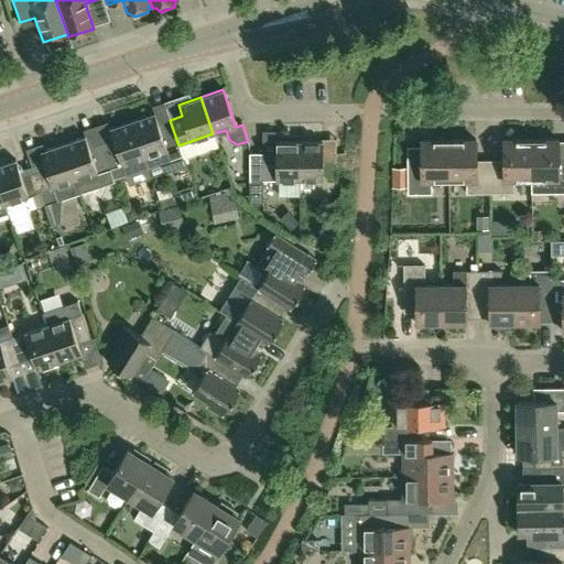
[(179,145),(170,120),(158,125),(153,112),(131,120),(148,169),(149,167),(152,177),(185,165),(182,155),(179,145)]
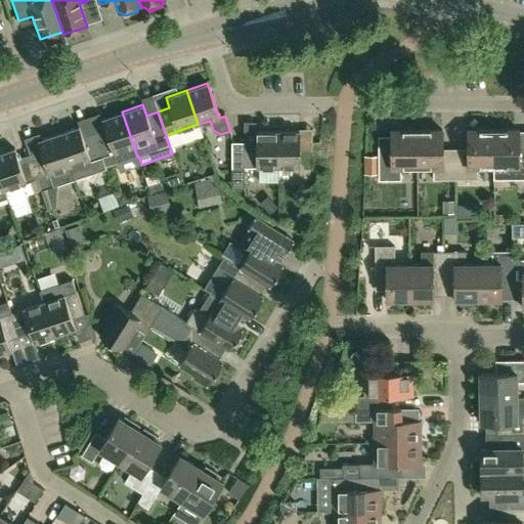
[(105,130),(93,133),(105,169),(106,169),(105,166),(116,162),(117,163),(137,157),(122,112),(101,119),(105,130)]
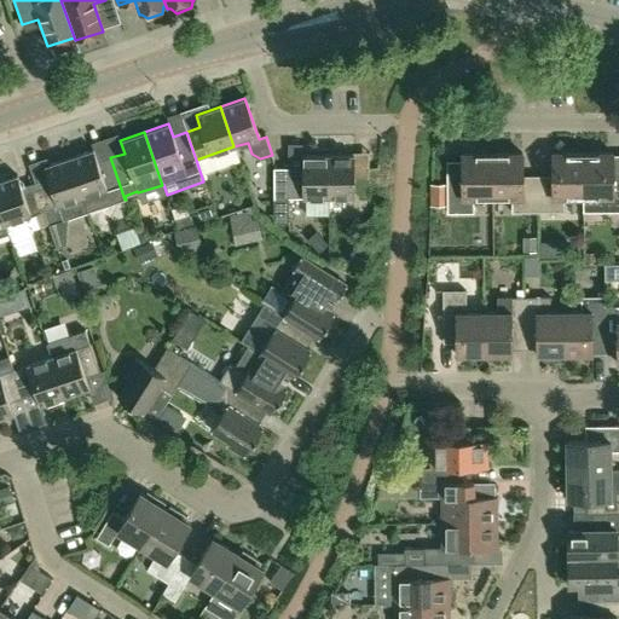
[(93,149),(68,157),(87,212),(125,200),(110,157),(97,162),(93,149)]
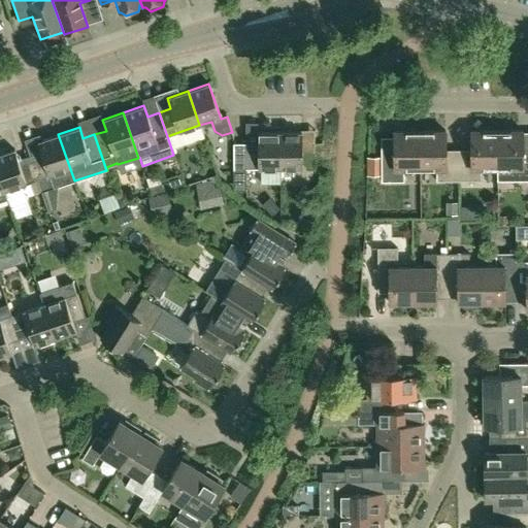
[(471,150),(459,150),(459,180),(482,180),(481,168),(497,168),(497,130),(471,131),(471,150)]
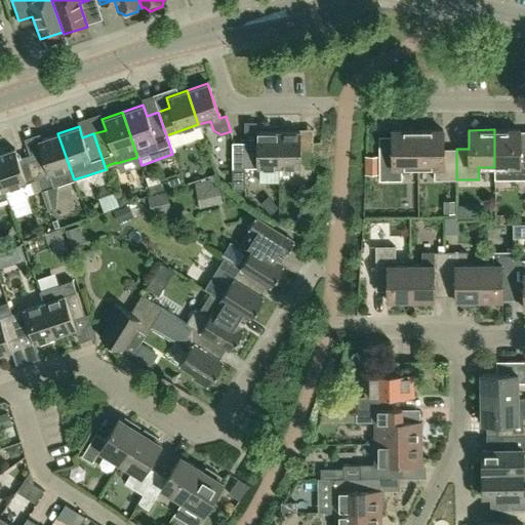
[(524,178),(524,148),(520,149),(520,129),(494,129),(494,167),(494,179),(511,179),(524,178)]
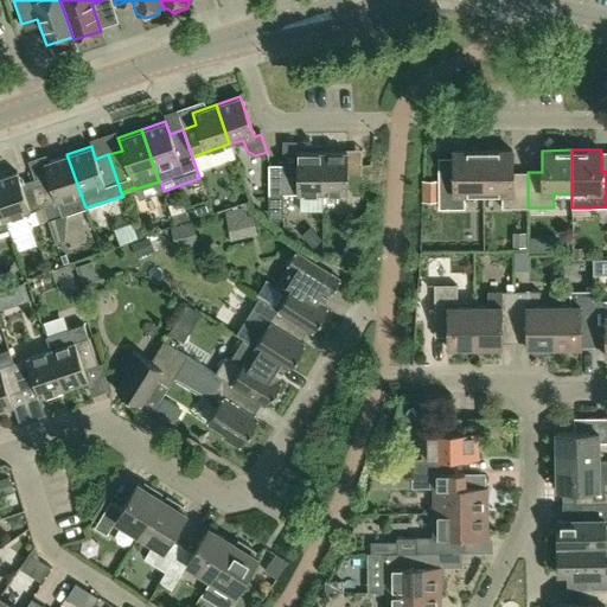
[(483,195),(483,151),(453,151),(453,172),(439,172),(439,209),(465,209),(465,195),(483,195)]
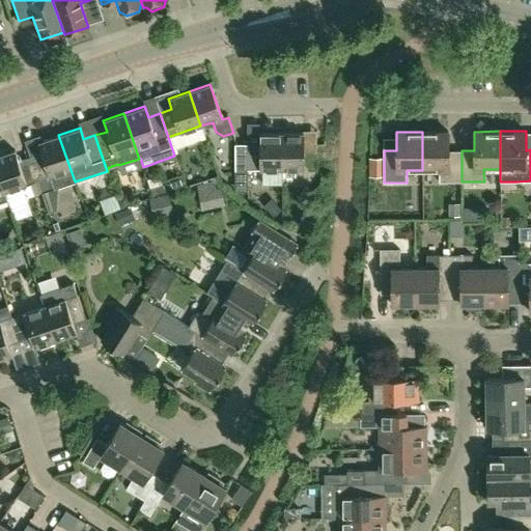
[(448,132),(422,132),(422,170),(439,170),(439,183),(462,182),(462,150),(449,150),(448,132)]
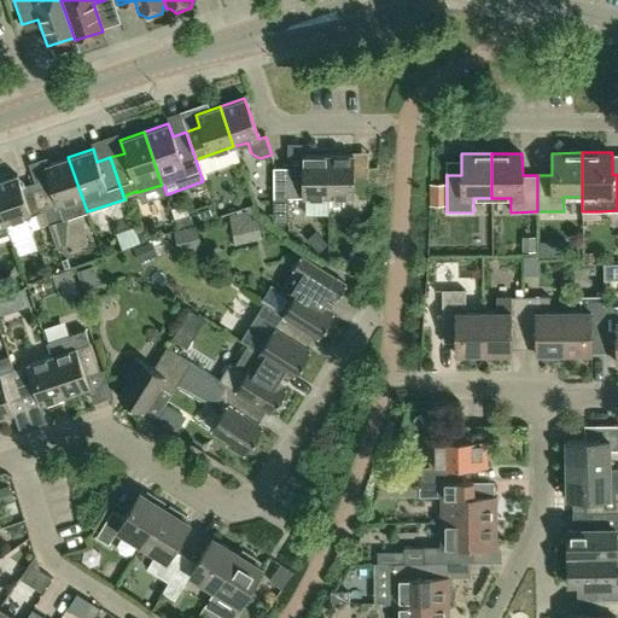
[(273,198),(305,198),(307,216),(327,215),(327,198),(327,155),(301,155),(301,168),(273,168),(273,198)]
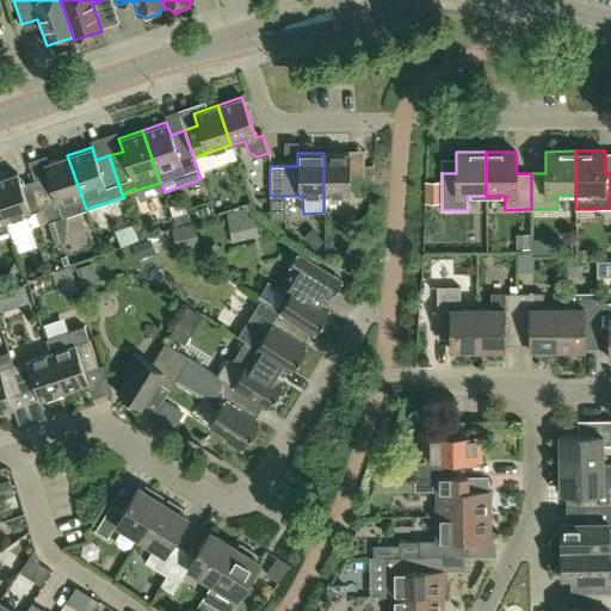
[(349,153),(323,153),(323,196),(364,195),(363,185),(363,165),(349,165),(349,153)]
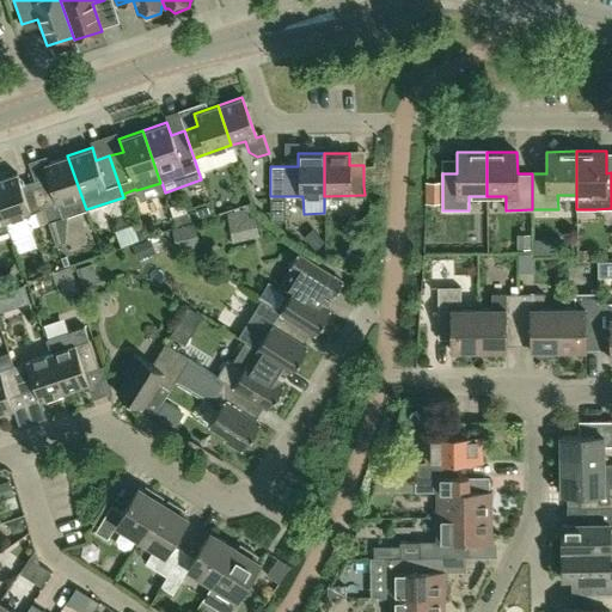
[(86,209),(67,155),(43,164),(48,177),(34,182),(43,209),(56,245),(66,243),(67,215),(86,209)]
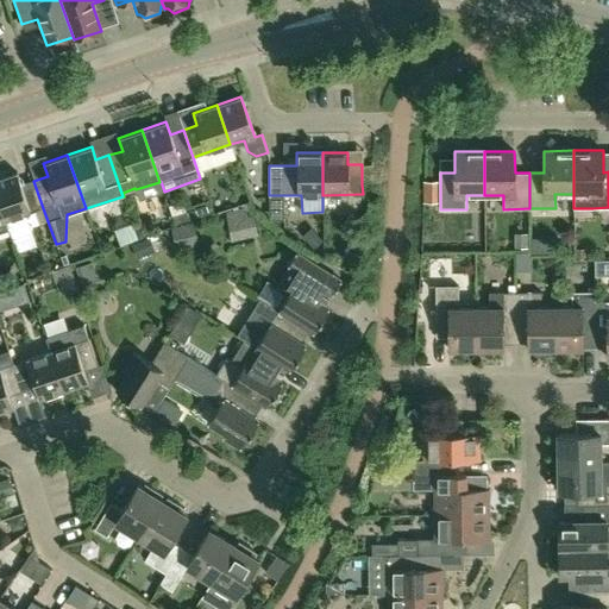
[(0,203),(6,220),(43,208),(33,181),(20,184),(17,173),(0,177),(0,203)]
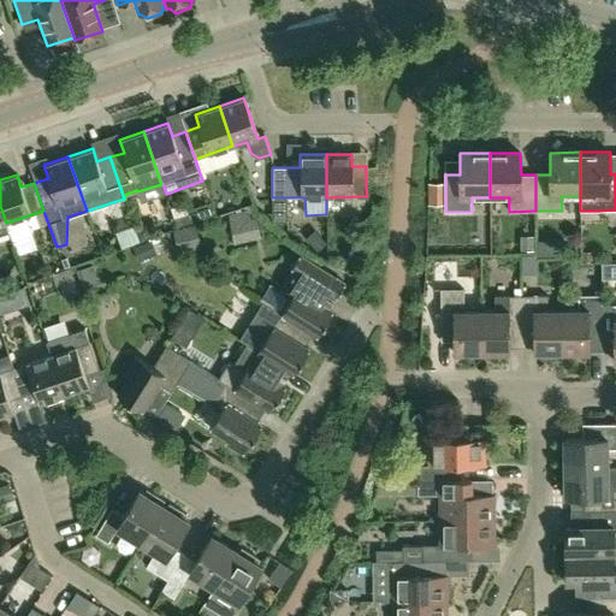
[(209,203),(188,211),(187,207),(173,212),(178,226),(214,214),(209,203)]
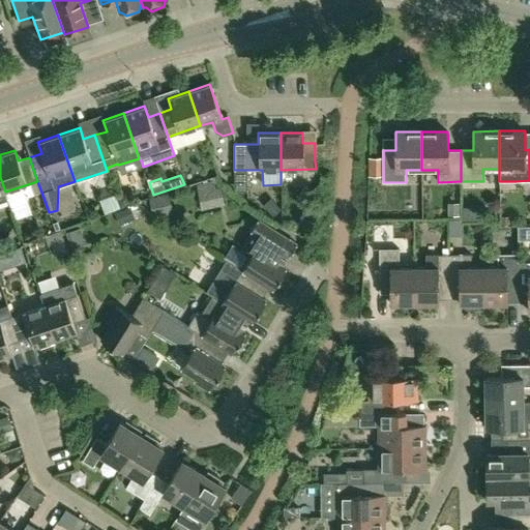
[(232,263),(272,289),(286,267),(283,265),(289,255),(290,255),(297,243),(259,219),(241,248),(233,243),(224,258),(232,263)]
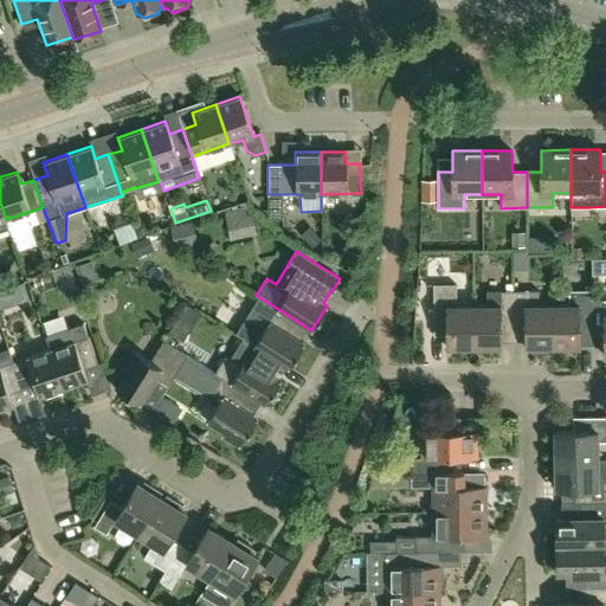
[(605,258),(592,259),(592,274),(605,274),(605,258)]
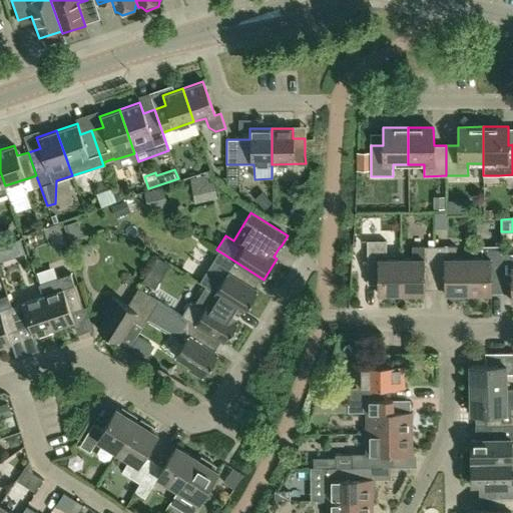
[(78,220),(63,225),(68,240),(82,236),(78,220)]
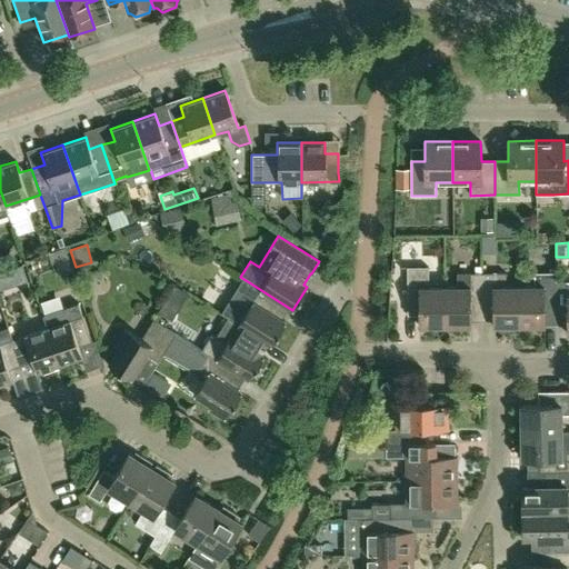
[(67,256),(65,249),(49,253),(51,261),(67,256)]
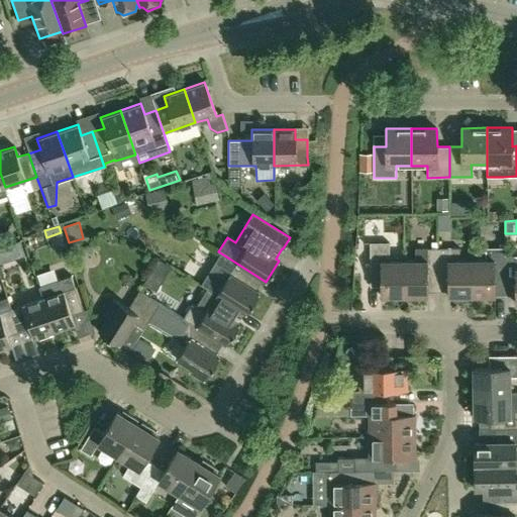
[(381,296),(404,296),(404,261),(389,261),(389,242),(370,242),(370,272),(381,272),(381,296)]
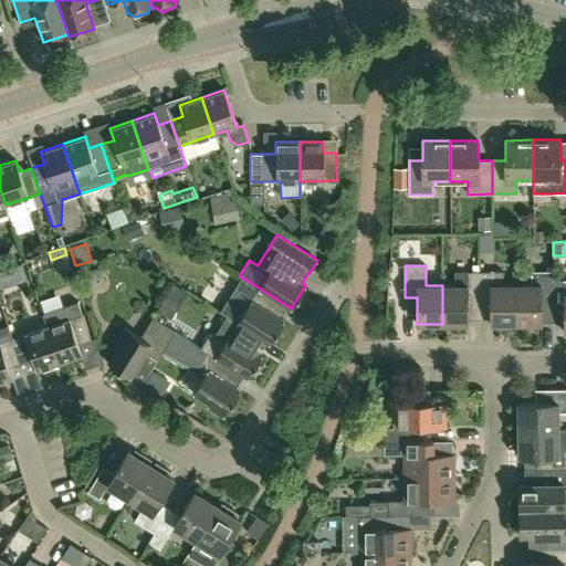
[(532,284),(515,284),(516,323),(542,323),(542,296),(552,296),(553,280),(553,271),(532,271),(532,284)]
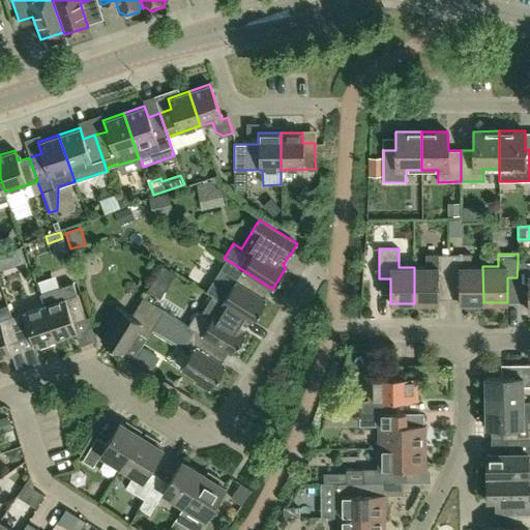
[(438,277),(448,277),(448,255),(425,255),(425,267),(414,267),(414,303),(438,303),(438,277)]
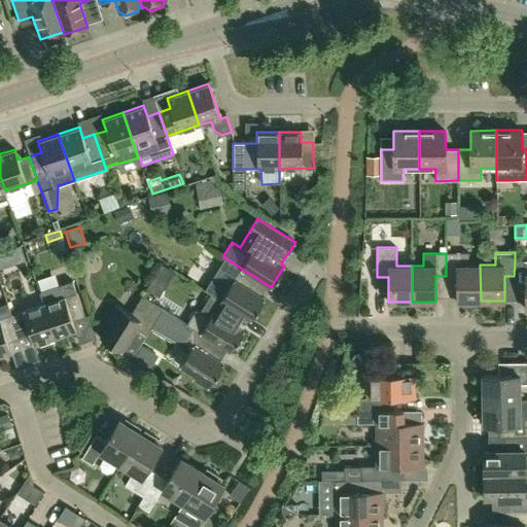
[(446,253),(446,276),(456,276),(456,302),(461,302),(461,305),(464,307),(473,307),(477,304),(477,301),(481,301),(480,265),(468,266),(468,253),(446,253)]
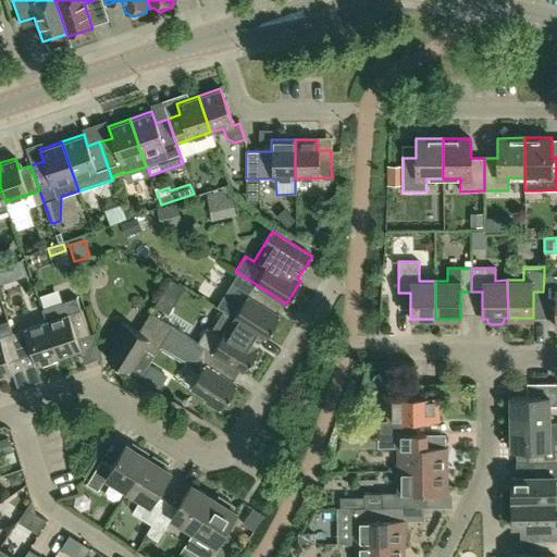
[(556,275),(544,275),(543,292),(544,300),(555,300),(555,326),(556,326),(556,275)]
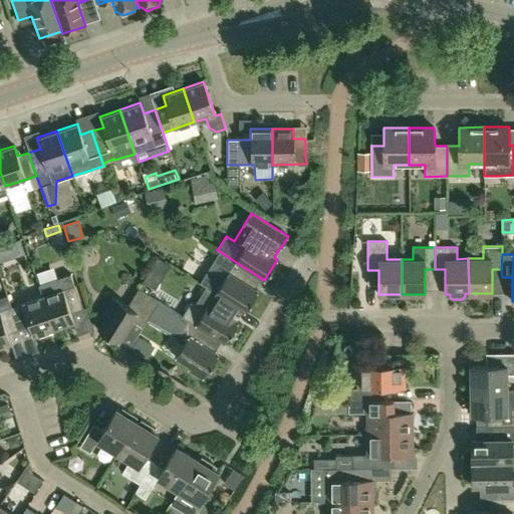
[(205,286),(205,287),(244,311),(257,291),(249,285),(255,275),(264,280),(225,255),(213,274),(222,280),(215,292),(205,286)]
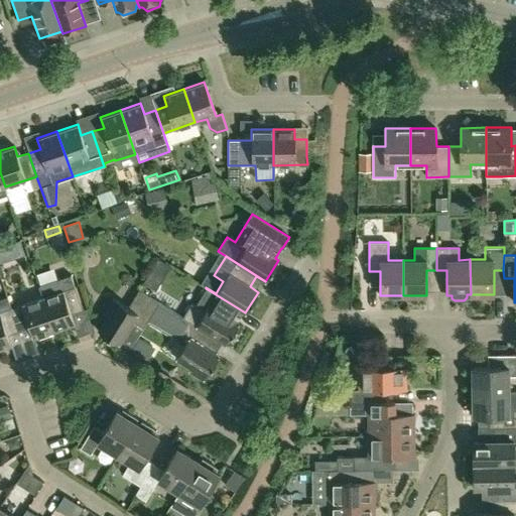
[(38,286),(42,296),(53,331),(74,324),(71,314),(82,309),(71,275),(38,286)]
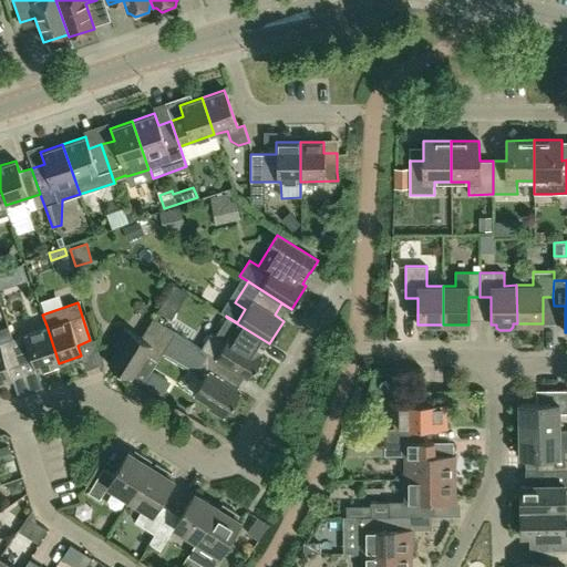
[(269,343),(226,317),(214,336),(210,333),(202,349),(205,351),(204,351),(248,379),(263,356),(260,354),(267,343),(269,344),(269,343)]
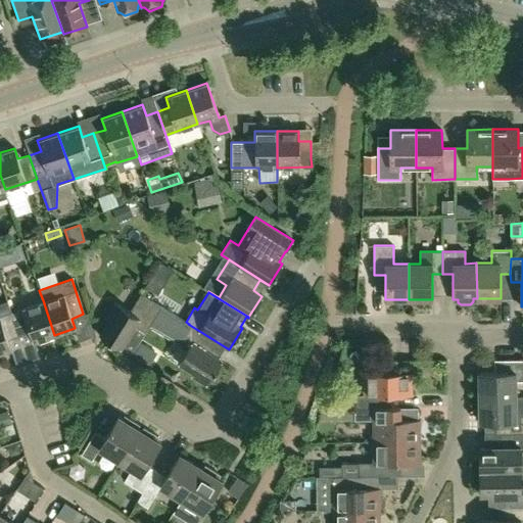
[(160,306),(140,294),(129,312),(113,302),(104,318),(107,320),(98,335),(121,348),(135,325),(145,332),(149,326),(160,307),(160,306)]
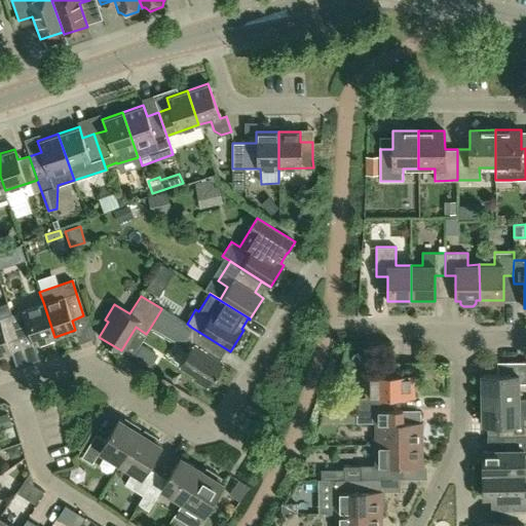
[(19,338),(10,313),(7,302),(0,304),(0,355),(10,352),(7,342),(19,338)]
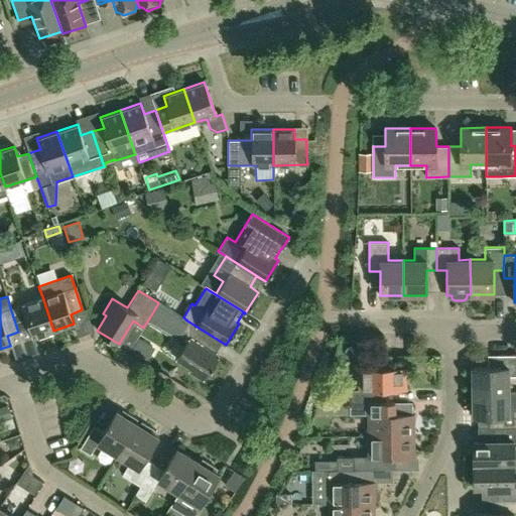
[(33,338),(53,331),(42,296),(10,307),(18,332),(29,328),(33,338)]
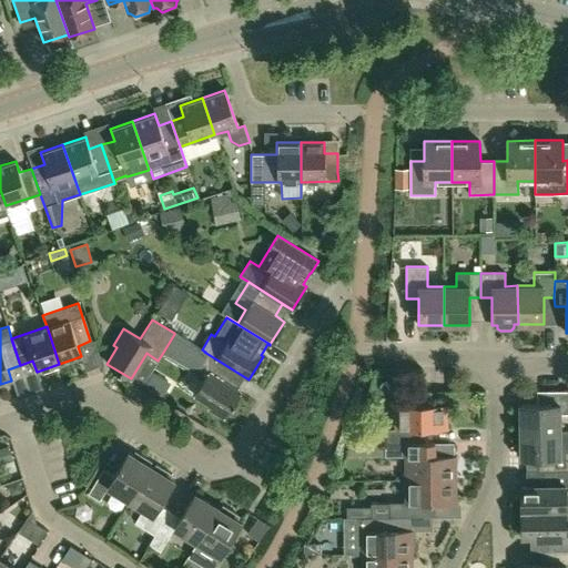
[(174,334),(162,354),(192,373),(204,353),(174,334)]
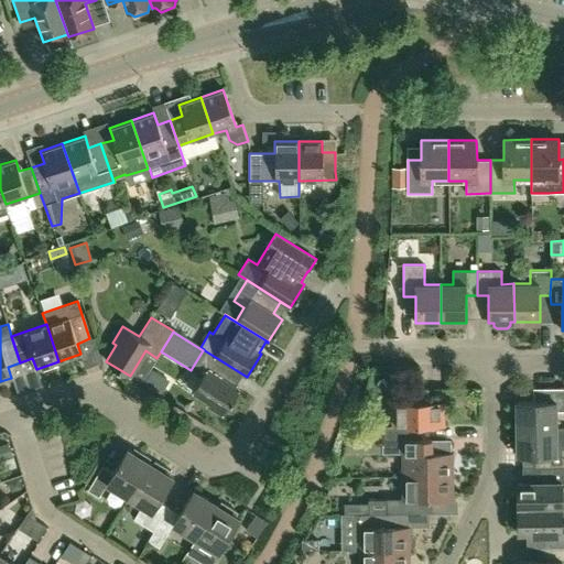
[(247,377),(203,349),(203,350),(191,370),(201,377),(192,391),(207,401),(205,405),(223,415),(239,389),(229,382),(237,371),(246,377),(247,377)]
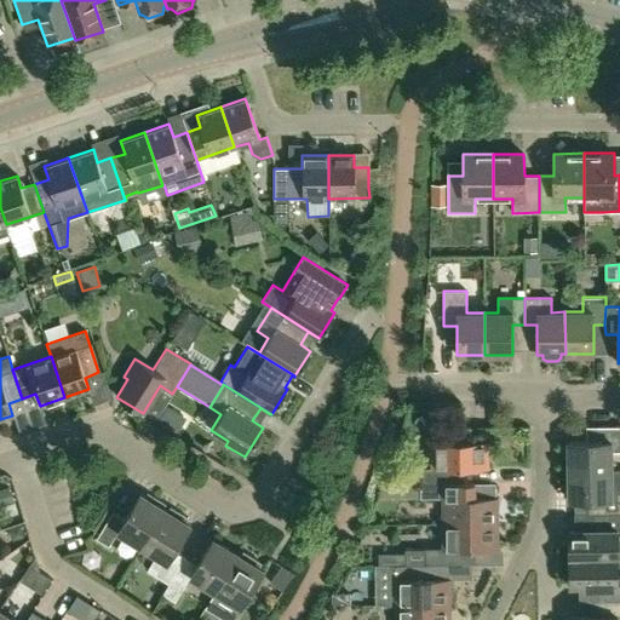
[(568,441),(568,470),(612,470),(612,452),(619,452),(619,425),(598,426),(598,441),(568,441)]
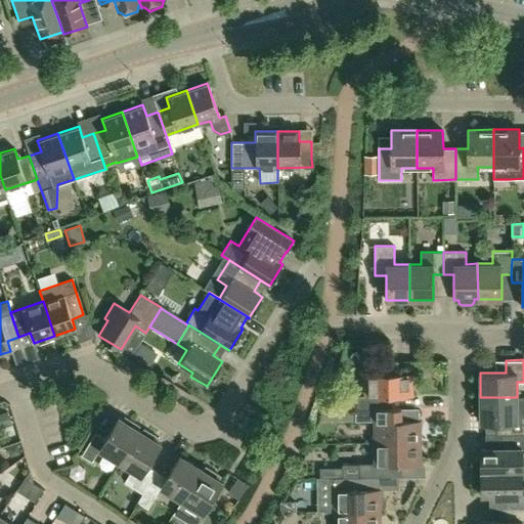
[(355,396),(355,408),(392,408),(391,396),(411,396),(411,374),(365,374),(365,396),(355,396)]
